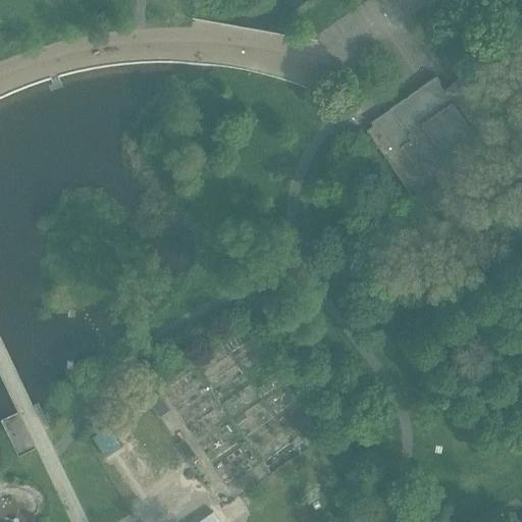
[(491,112),(497,109),(470,71),(446,89),(436,76),(390,108),(394,112),(367,131),(415,198),(419,195),(429,210),(465,186),(454,170),(507,134),(491,112)]
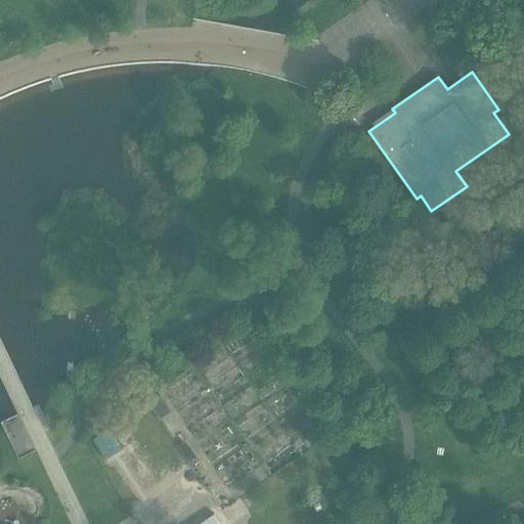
[(160,397),(150,404),(162,419),(171,411),(160,397)]
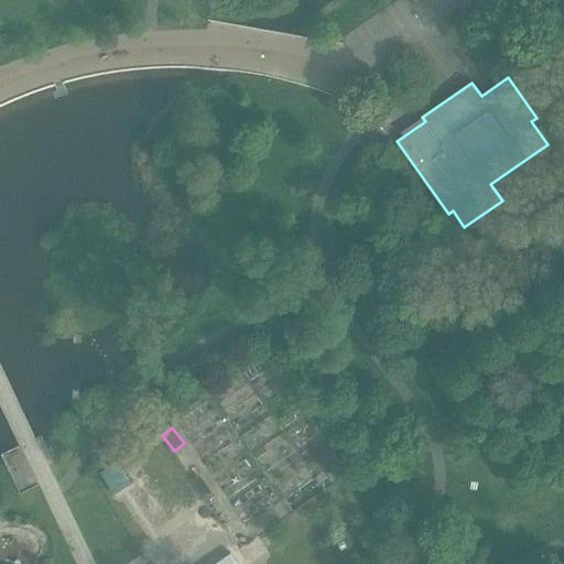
[(118,463),(100,474),(115,496),(132,485),(118,463)]
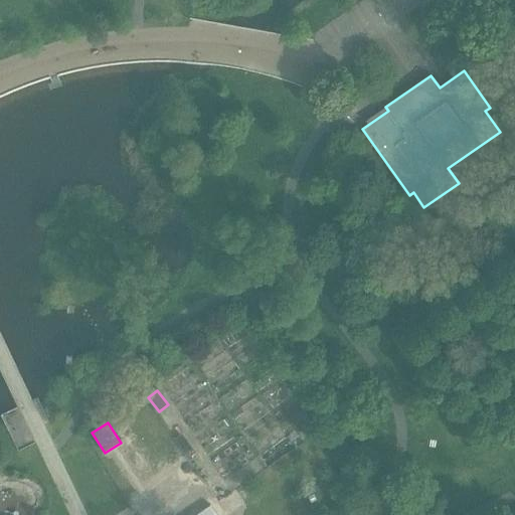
[(183,435),(175,440),(185,454),(192,449),(183,435)]
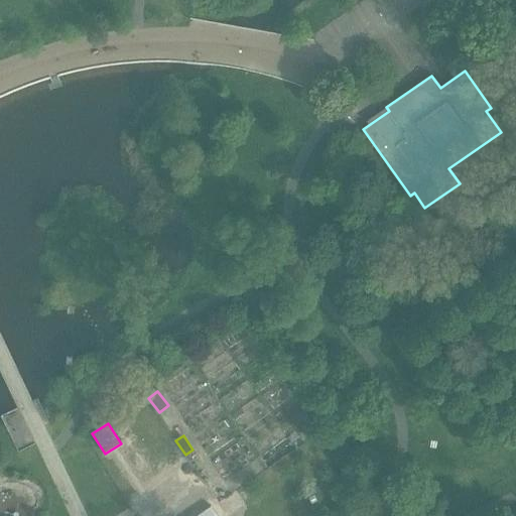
[(173,462),(185,454),(175,440),(164,448),(173,462)]
